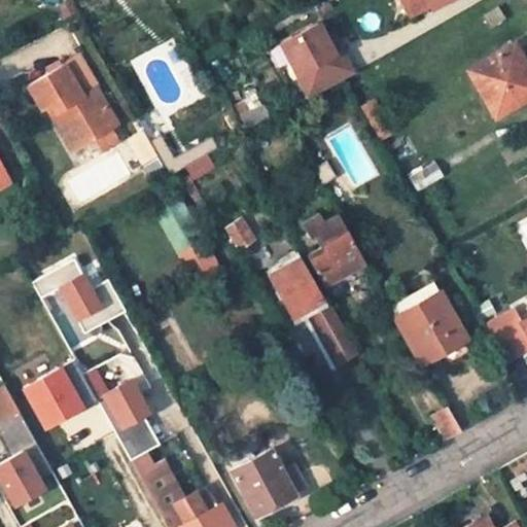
[(442,0),(402,0),(411,14),(430,4),(431,6),(442,0)]
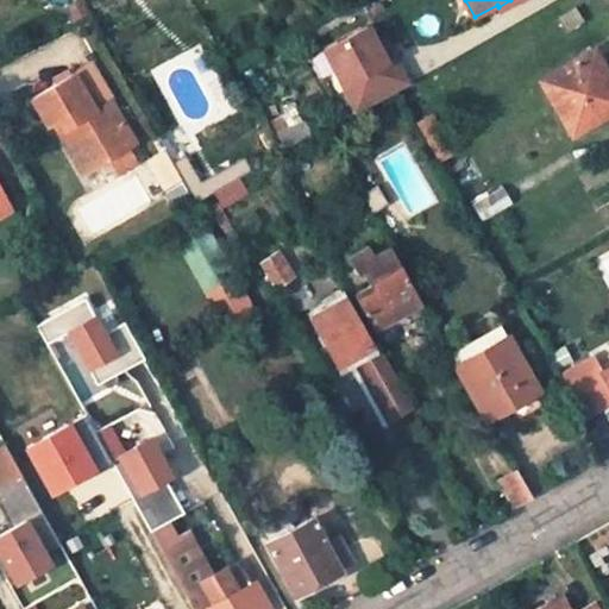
[(359,113),(410,83),(395,57),(387,61),(377,44),(368,27),(325,51),(359,113)]
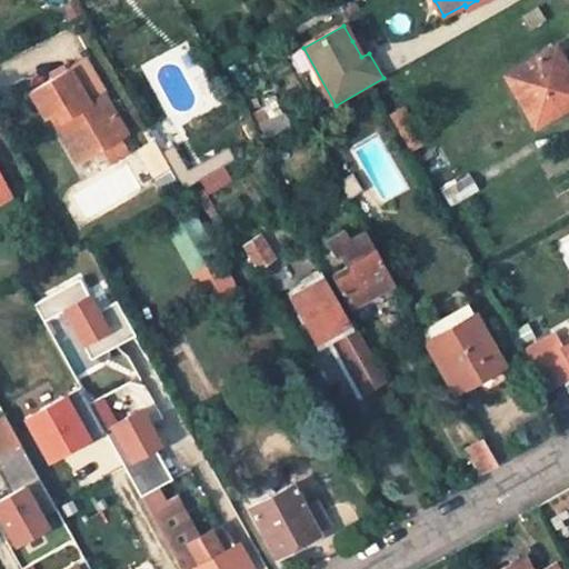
[(369,53),(360,37),(352,41),(361,57),(369,53)]
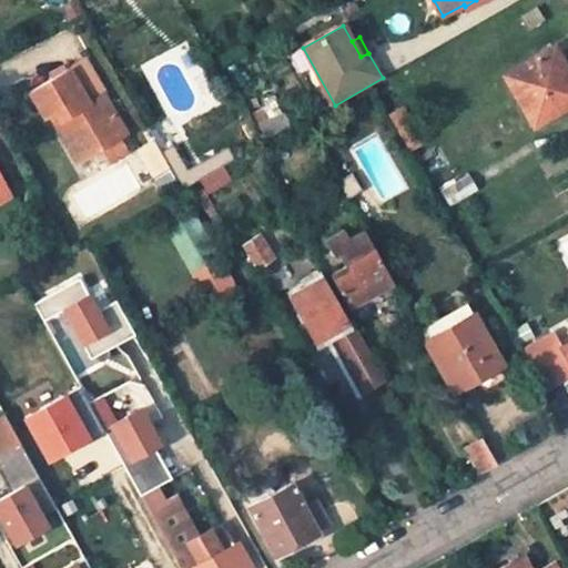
[(567,69),(554,44),(504,72),(533,122),(567,103),(567,69)]
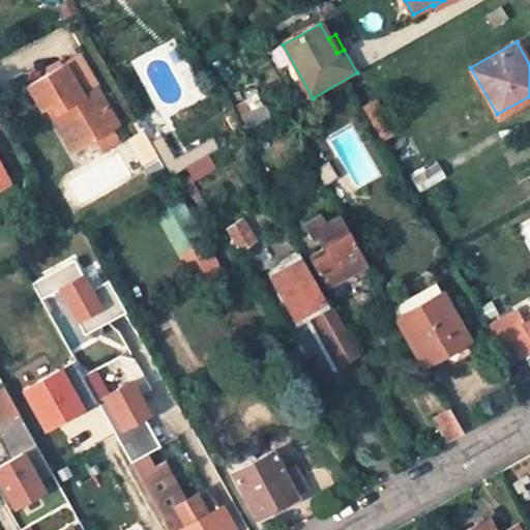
[(81,54),(30,81),(42,106),(54,99),(66,123),(62,125),(74,147),(80,144),(112,127),(118,124),(81,54)]
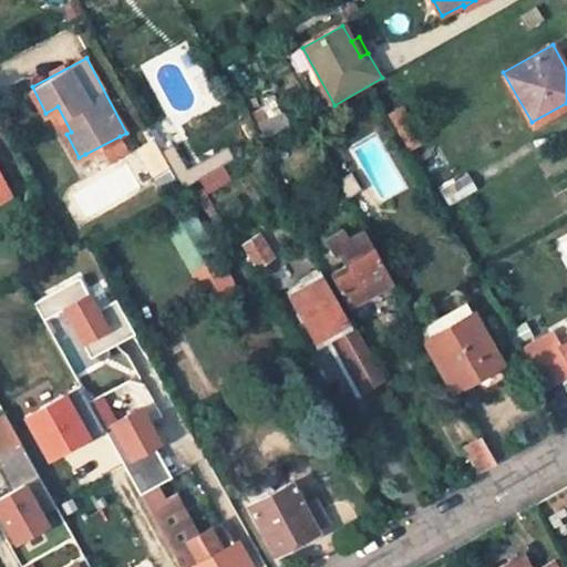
[(120,136),(85,154),(90,163),(123,144),(120,136)]
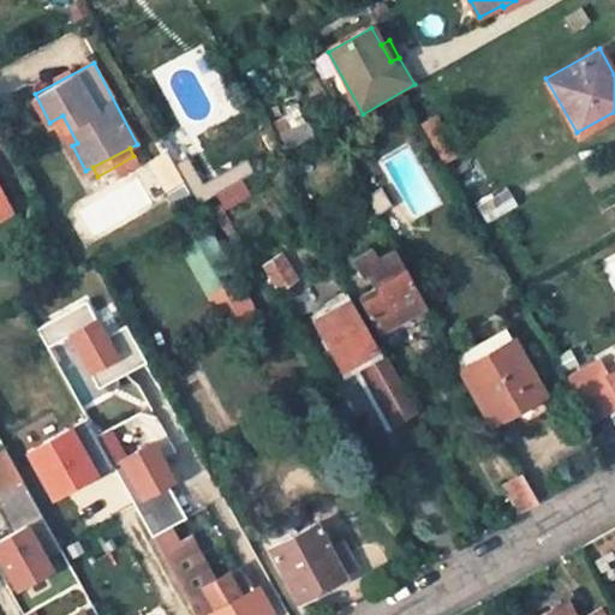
[(0,215),(12,210),(0,187),(0,215)]
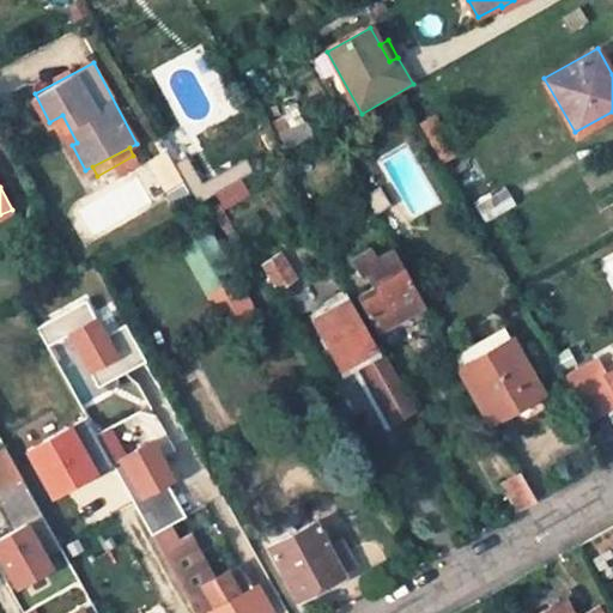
[(389,204),(380,187),(365,195),(374,211),(389,204)]
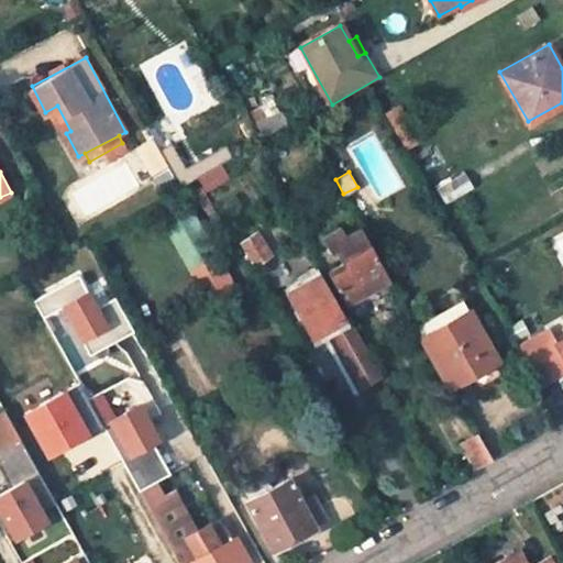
[(253,232),(243,216),(231,223),(241,239),(253,232)]
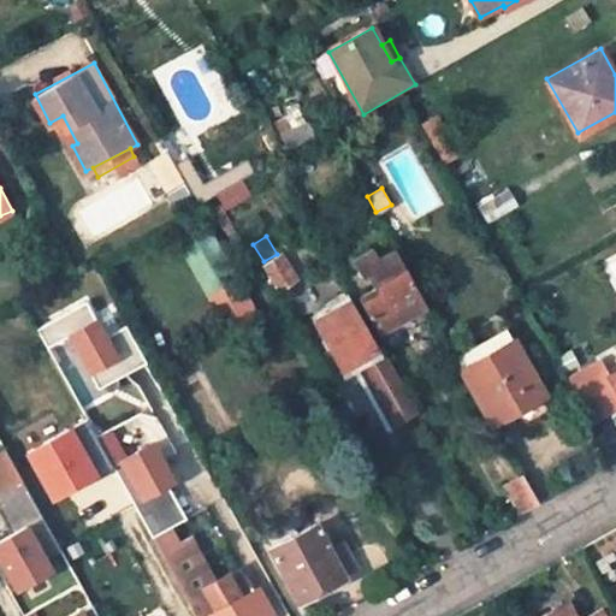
[(372,249),(355,260),(363,274),(372,270),(380,284),(362,295),(381,330),(427,304),(397,250),(378,260),(372,249)]
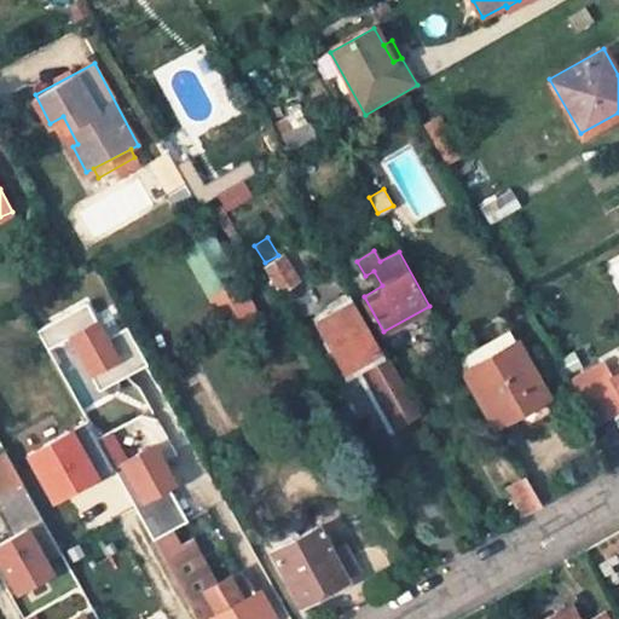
[(298,279),(282,253),(278,255),(265,262),(281,290),(298,279)]
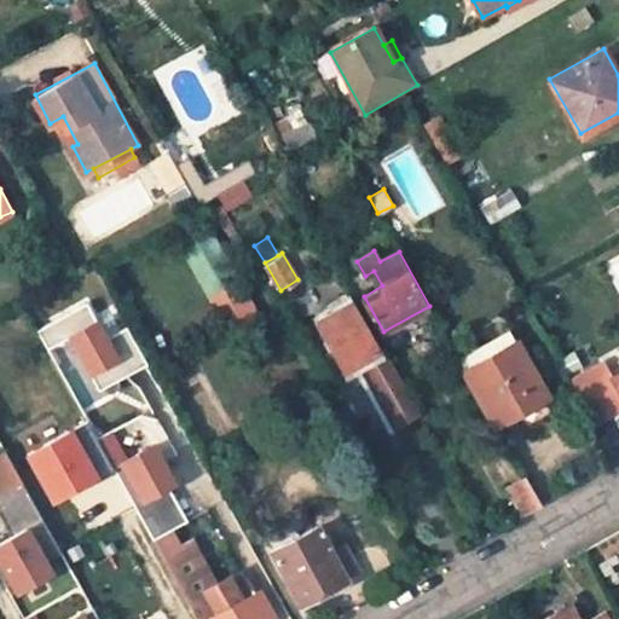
[(418,409),(382,346),(377,350),(350,300),(317,319),(345,368),(359,359),(394,422),(418,409)]
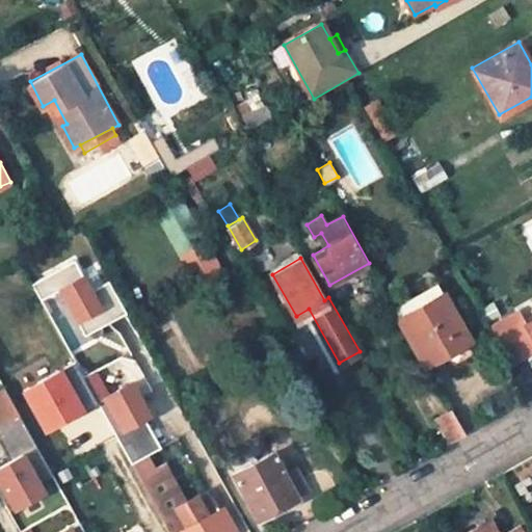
[(32,283),(42,299),(60,289),(85,335),(87,334),(90,339),(105,331),(102,325),(128,311),(110,280),(91,289),(75,259),(32,283)]
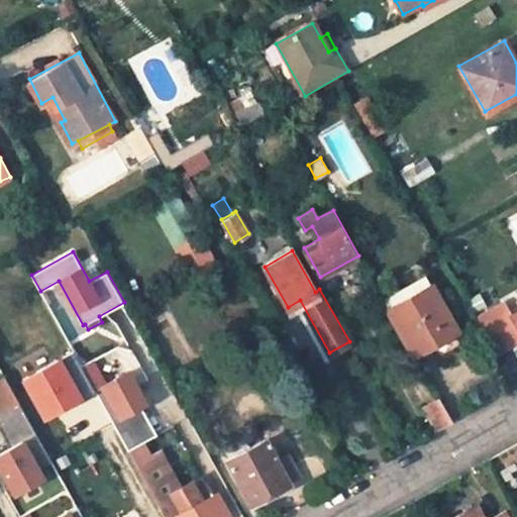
[(424,274),(382,298),(388,309),(431,284),(424,274)]
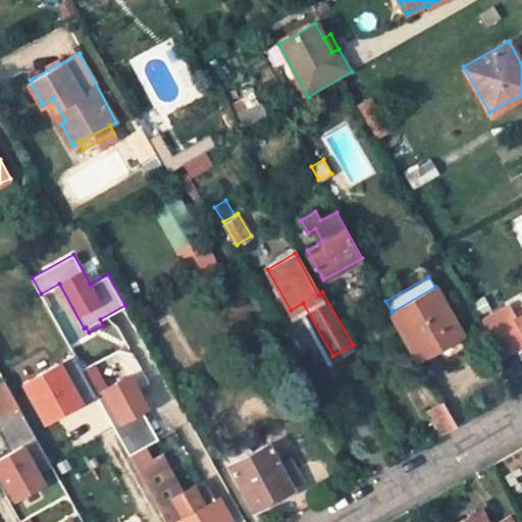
[(418,359),(463,333),(435,286),(392,312),(418,359)]
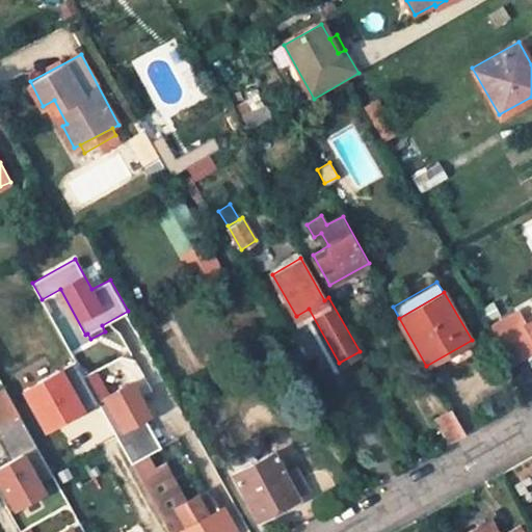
[(531,320),(526,324),(519,311),(489,327),(510,365),(531,351),(531,320)]
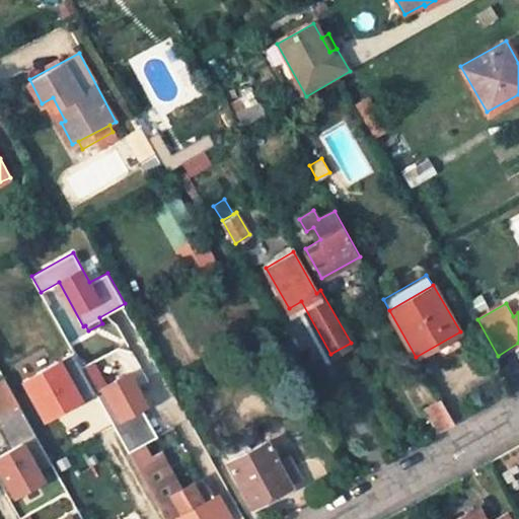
[(81,401),(96,393),(73,351),(22,379),(45,418),(79,398),(81,401)]
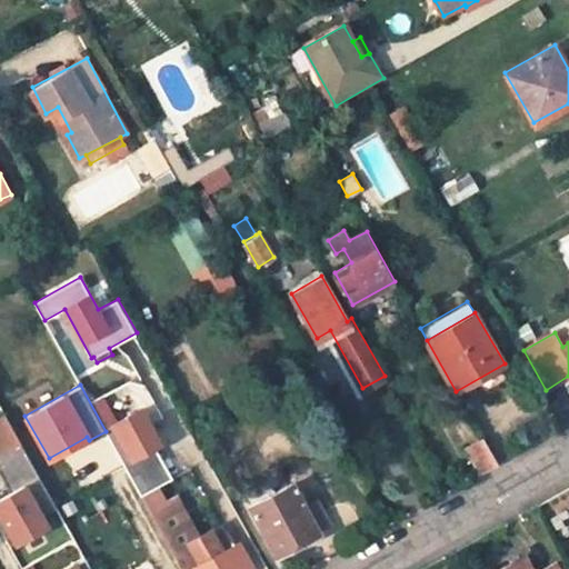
[(172,477),(153,445),(159,441),(140,407),(103,427),(141,493),(157,486),(172,477)]
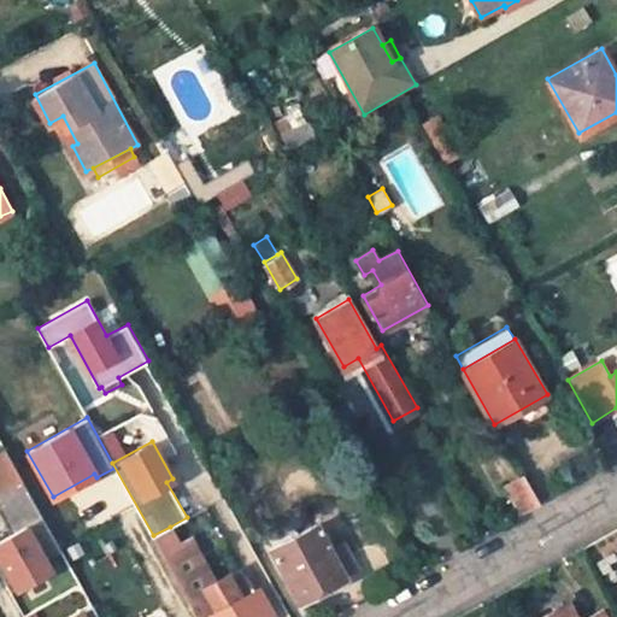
[(6,448),(0,451),(0,493),(24,481),(6,448)]
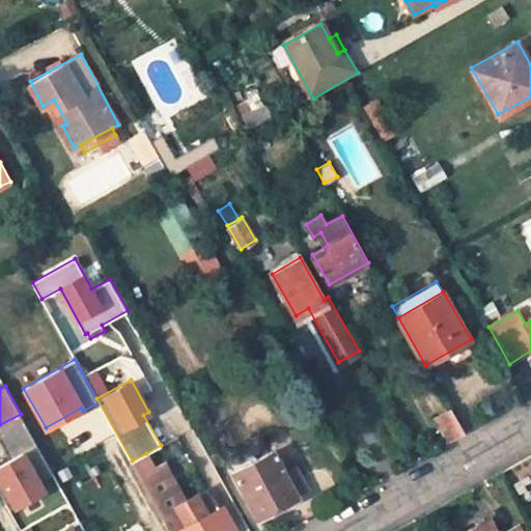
[(435,416),(449,441),(463,432),(449,408),(435,416)]
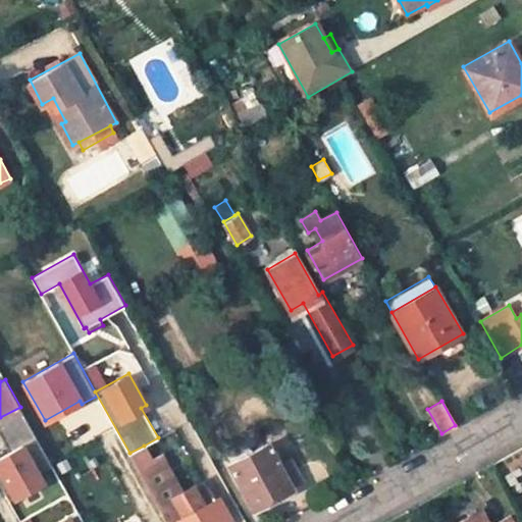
[(52,464),(21,409),(0,420),(0,433),(9,452),(0,457),(0,472),(15,501),(46,483),(40,472),(52,464)]
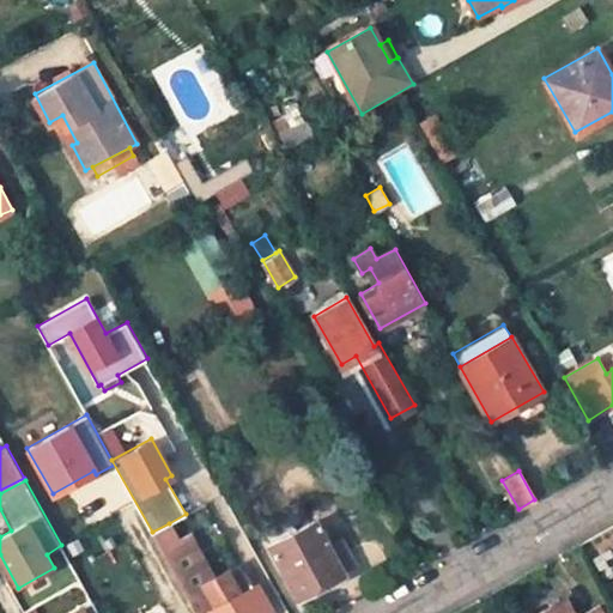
[(315,519),(268,544),(297,596),(358,563),(345,539),(331,546),(315,519)]
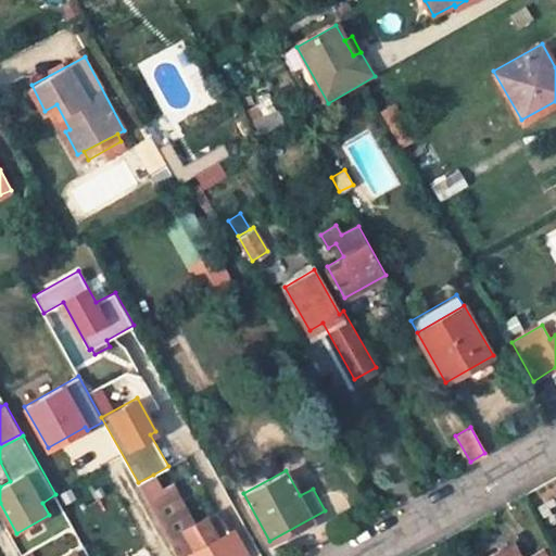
[(240,555),(245,554),(231,529),(227,531),(216,513),(194,525),(172,485),(162,491),(153,475),(138,482),(178,555),(240,555)]
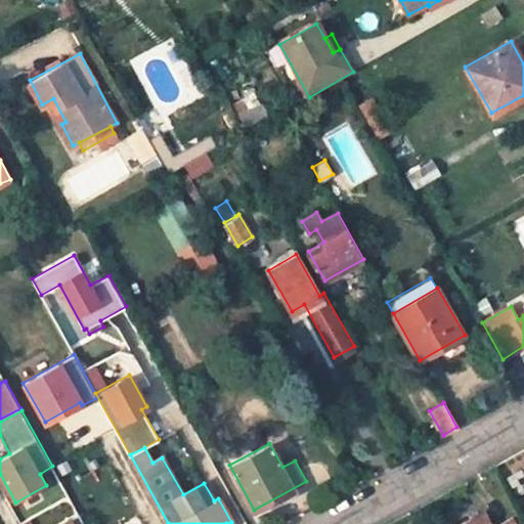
[(79,514),(59,523),(84,523),(78,511),(79,514)]
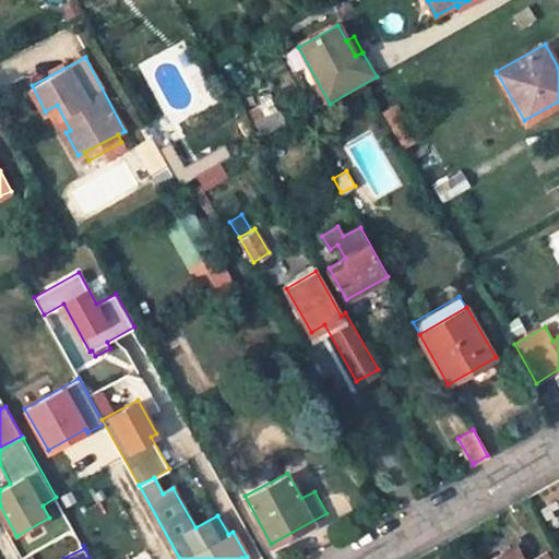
[(522,558),(515,545),(489,558),(548,558),(546,554),(535,558),(522,558)]
